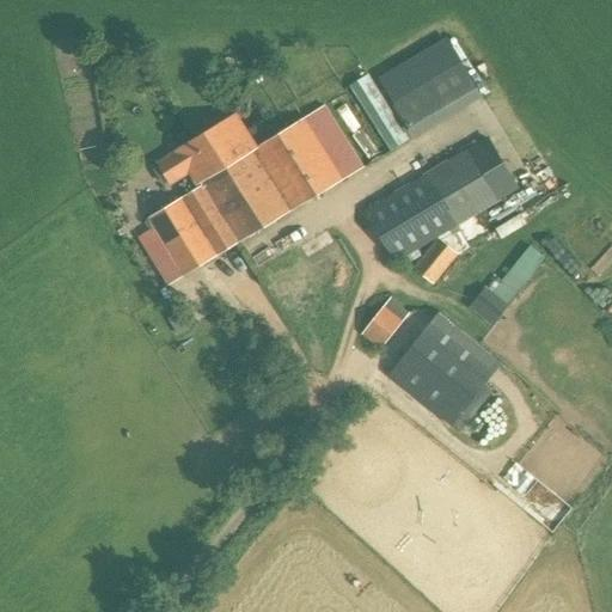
[(393,150),(409,140),(368,74),(353,84),(393,150)]
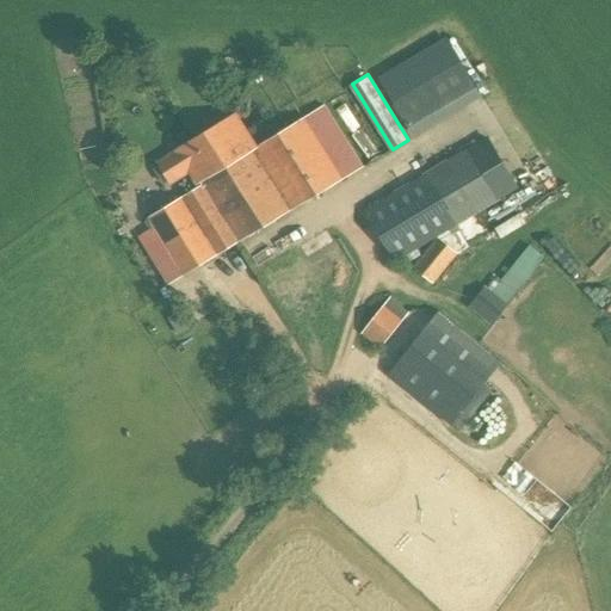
[(414,137),(449,116),(427,81),(393,102),(414,137)]
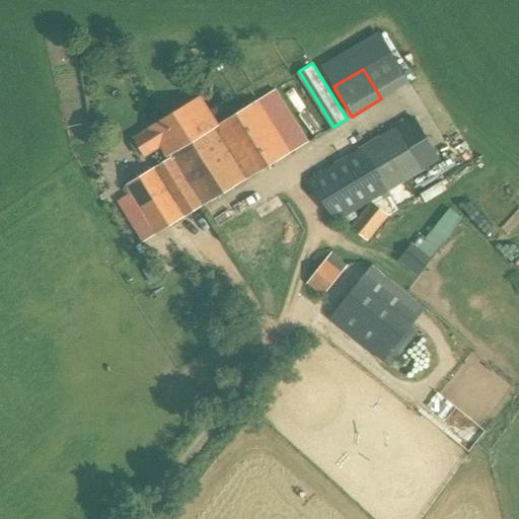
[(180,167),(204,205),(295,150),(266,102),(222,129),(202,96),(166,119),(177,137),(175,138),(190,161),(180,167)]
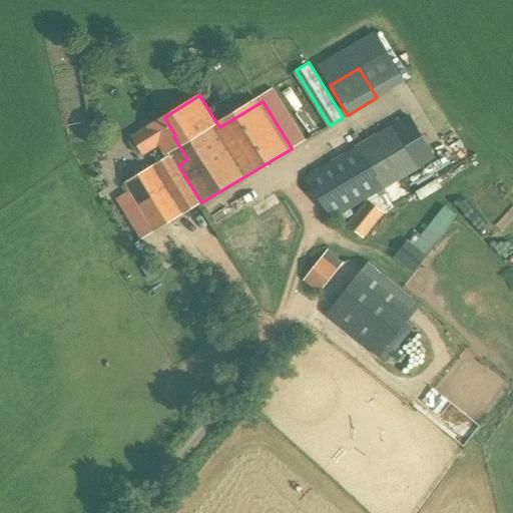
[(126,183),(155,230),(201,202),(178,165),(187,159),(173,136),(175,135),(164,117),(133,136),(134,138),(128,141),(137,155),(142,151),(144,154),(159,145),(167,158),(126,183)]
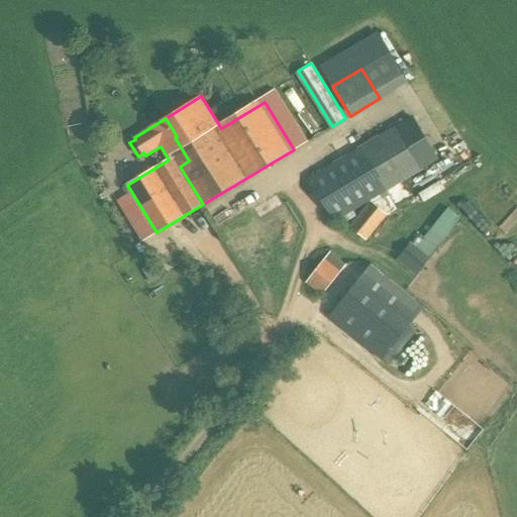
[(360,146),(308,177),(335,224),(387,192),(360,146)]
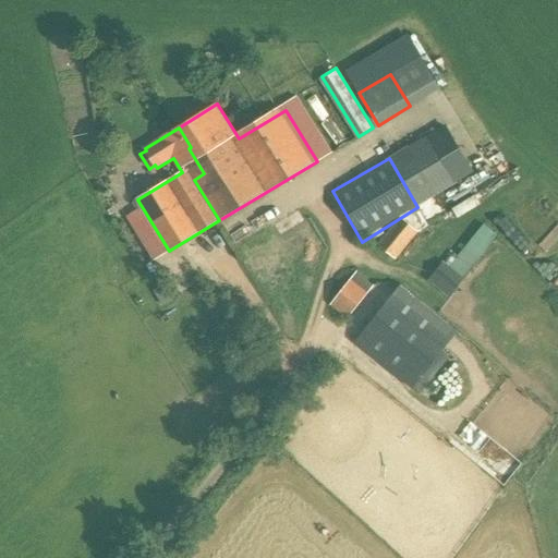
[(396,261),(417,232),(400,218),(377,245),(396,261)]
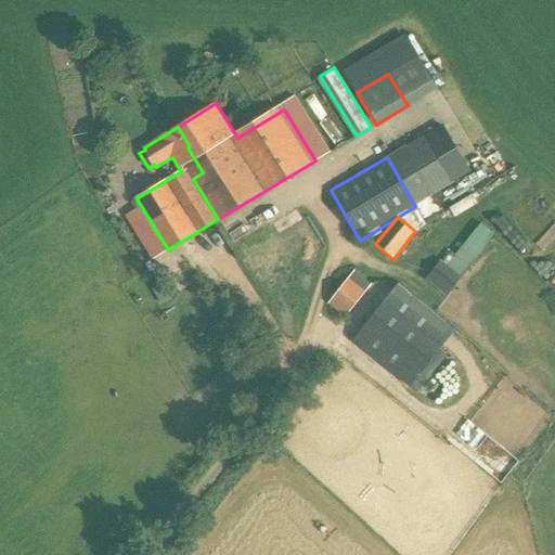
[(446,296),(469,266),(452,252),(443,261),(441,259),(425,279),(446,296)]
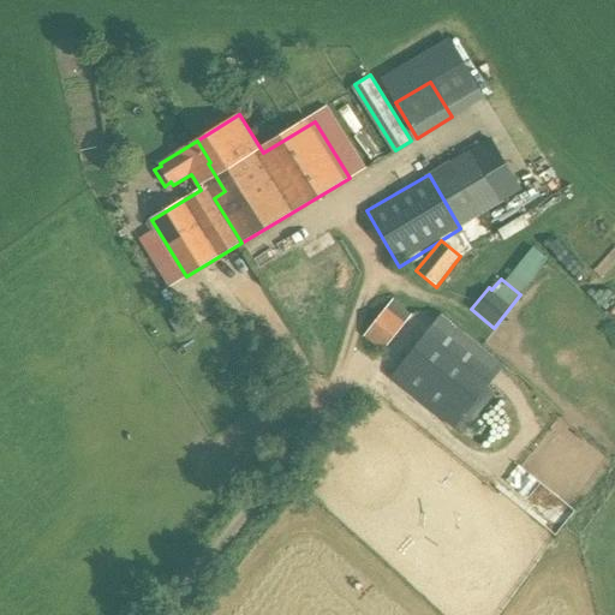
[(393,298),(363,336),(382,352),(412,314),(393,298)]
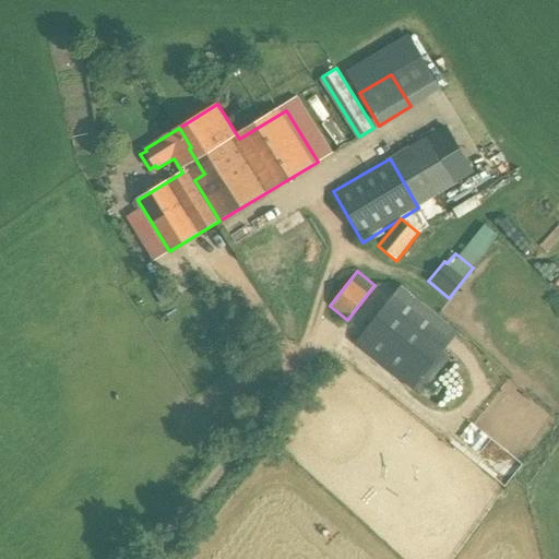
[(413,391),(445,348),(390,302),(355,344),(413,391)]
